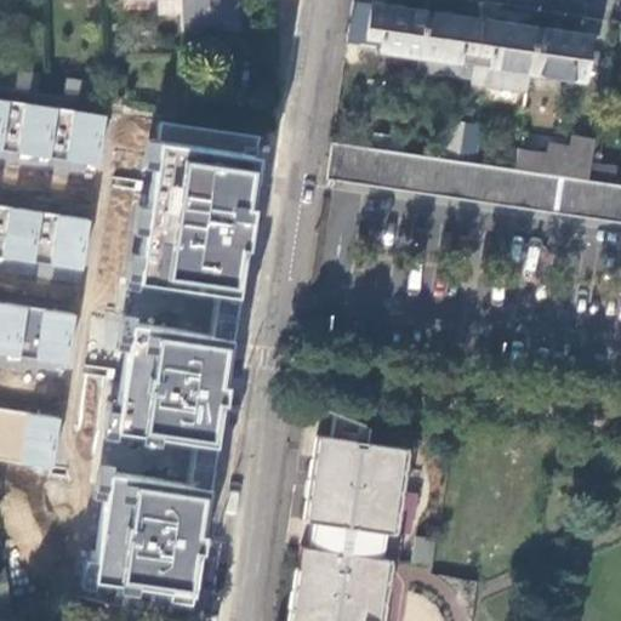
[(177,0),(180,32),(235,29),(234,4),(228,3),(227,0),(177,0)]
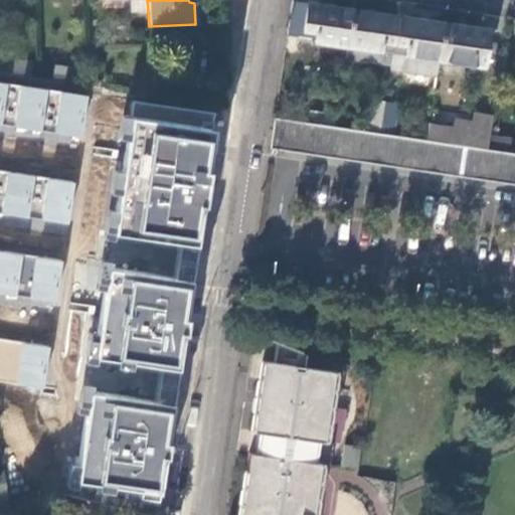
[(347,45),(352,8),(306,2),(302,28),(316,31),(315,40),(347,45)]
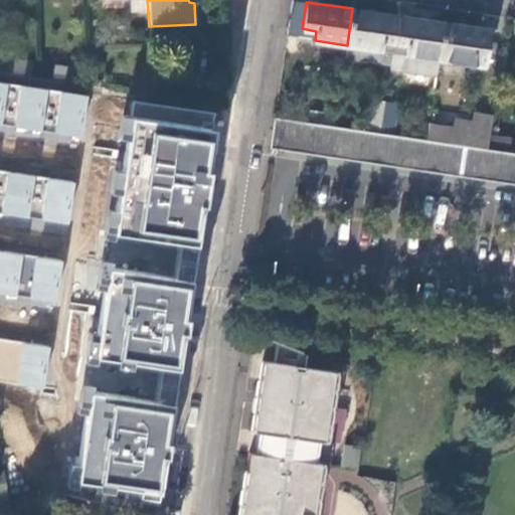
[(398,15),(352,8),(347,45),(346,57),(390,64),(392,52),(380,51),(382,40),(394,42),(398,15)]
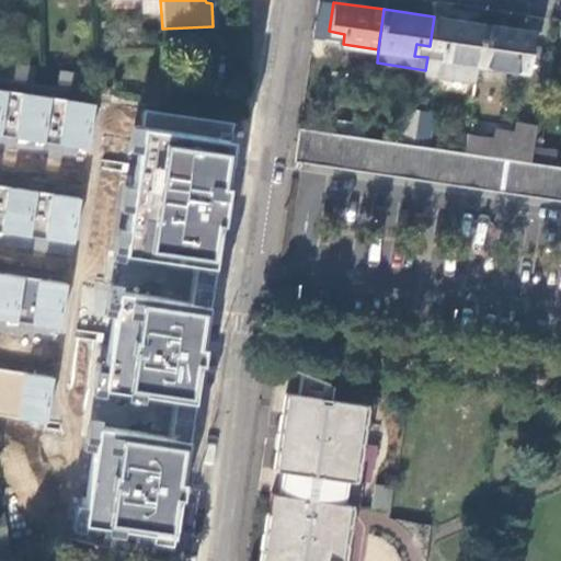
[(482,24),(434,16),(430,46),(444,48),(443,59),(427,57),(425,70),(425,73),(474,81),(477,65),(482,24)]
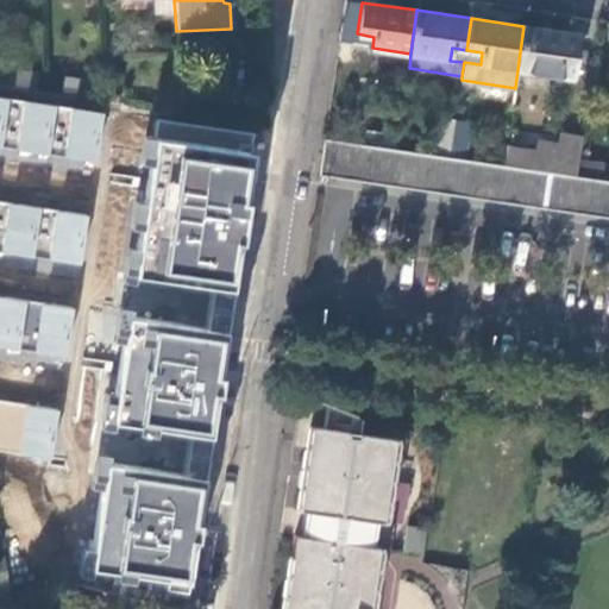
[(579,35),(523,26),(518,70),(572,79),(579,35)]
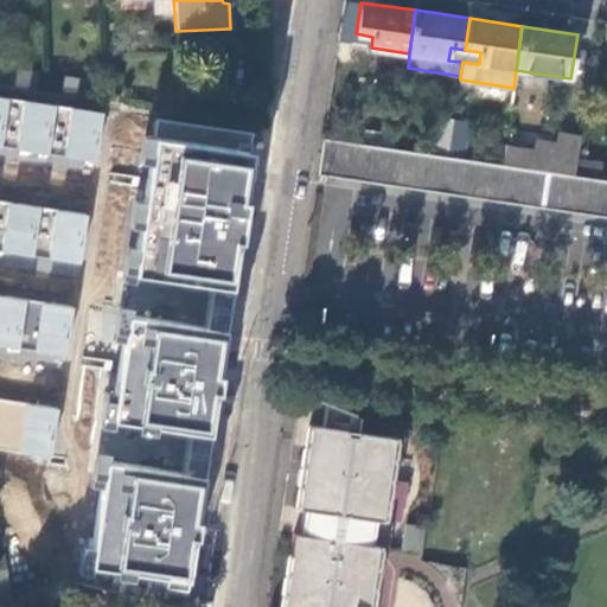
[(37,90),(39,74),(7,69),(5,87),(37,90)]
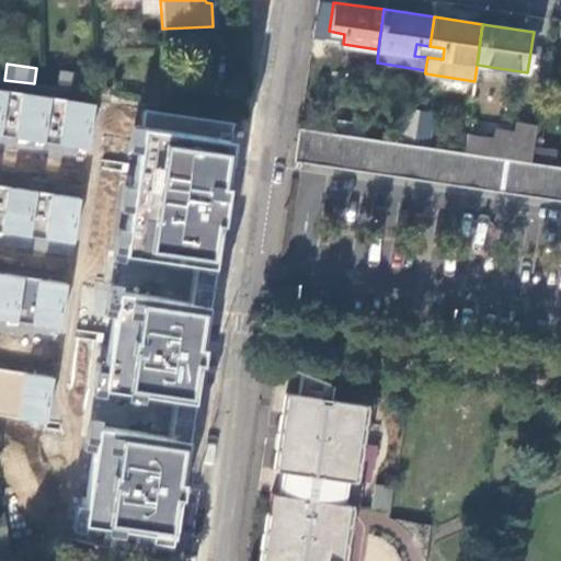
[(57,88),(75,90),(77,73),(59,71),(57,88)]
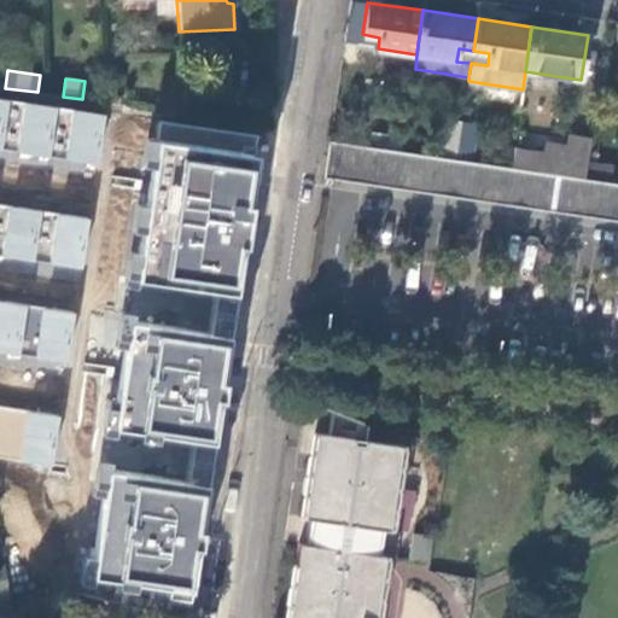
[(106,116),(0,99),(0,157),(34,163),(81,170),(97,173),(106,116)]
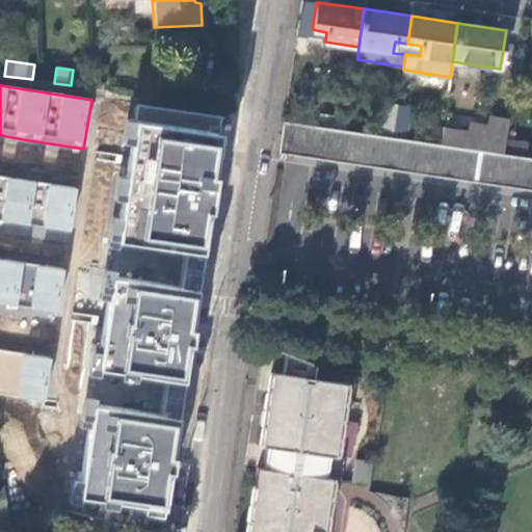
[(224,117),(138,103),(118,241),(207,255),(215,188),(224,117)]
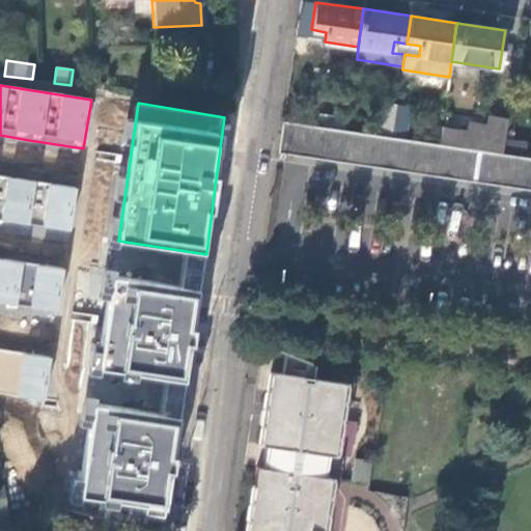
[(385,103),(381,134),(392,136),(397,104),(385,103)]
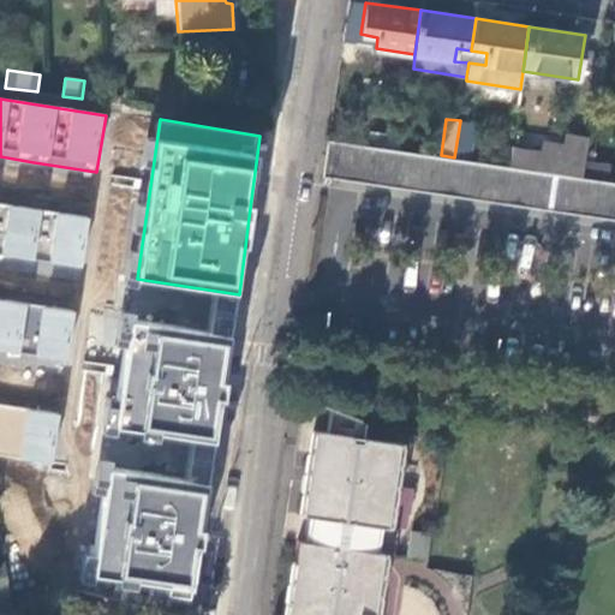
[(476,123),(460,120),(454,157),(470,160),(476,123)]
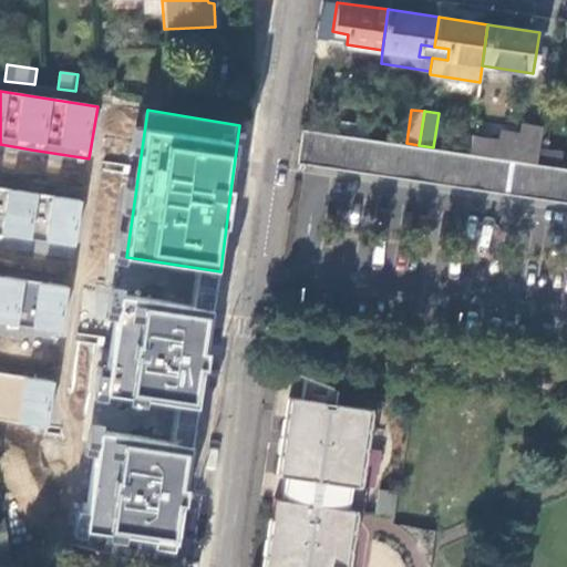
[(336,133),(369,137),(370,125),(342,122),(336,133)]
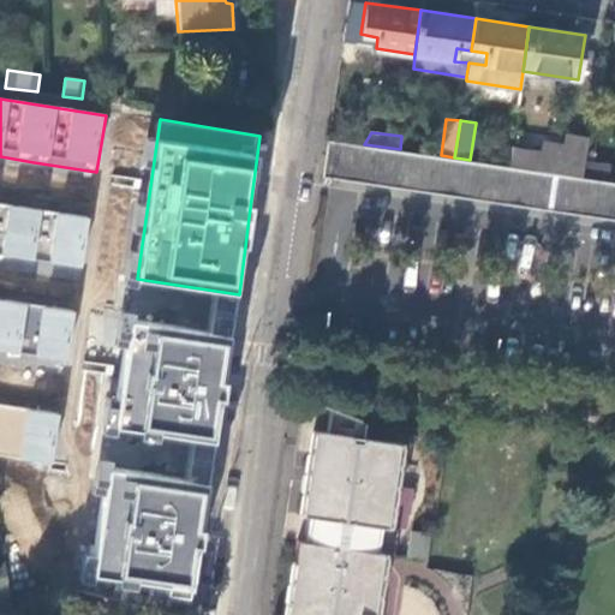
[(548,156),(511,150),(508,166),(581,177),(584,159),(587,141),(568,138),(567,149),(549,147),(548,156)]
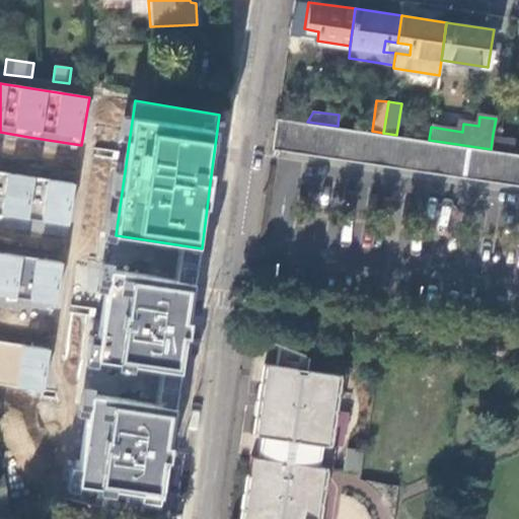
[(307,122),(277,118),(273,147),(291,149),(300,142),(307,152),(317,144),(325,154),(336,147),(344,157),(354,150),(362,160),(372,153),(380,163),(390,155),(398,165),(409,158),(417,168),(428,161),(436,171),(446,163),(454,174),(464,165),(473,176),(484,169),(492,179),(502,171),(510,182),(518,173),(518,152),(514,152),(491,149),(429,140),(396,135),(383,133),(372,131),(338,126),(307,122)]
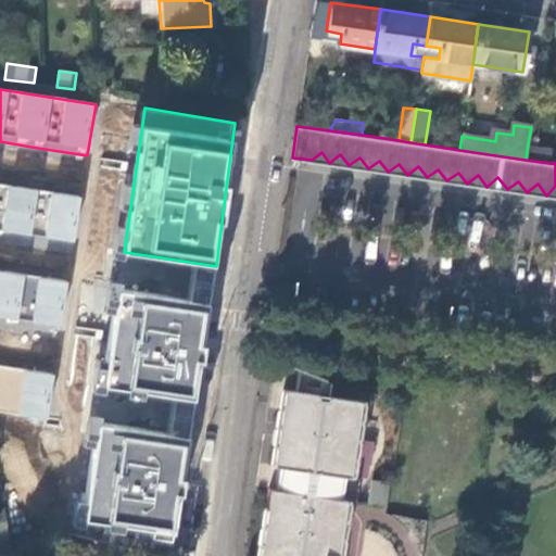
[(528,143),(526,160),(551,163),(553,148),(528,143)]
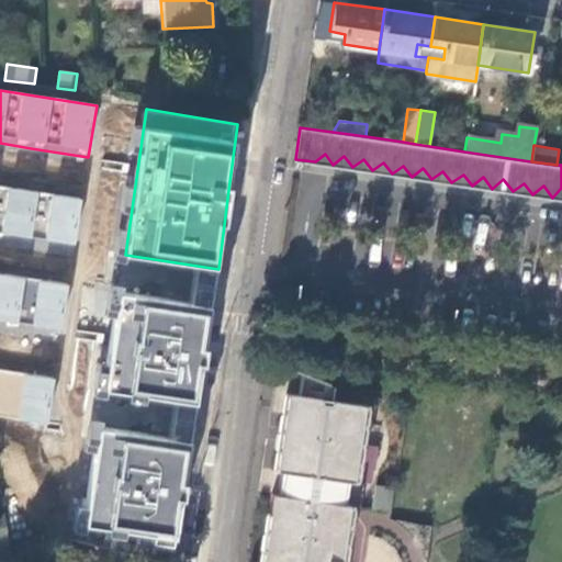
[(80,199),(0,187),(0,235),(17,237),(59,245),(74,246),(80,199)]
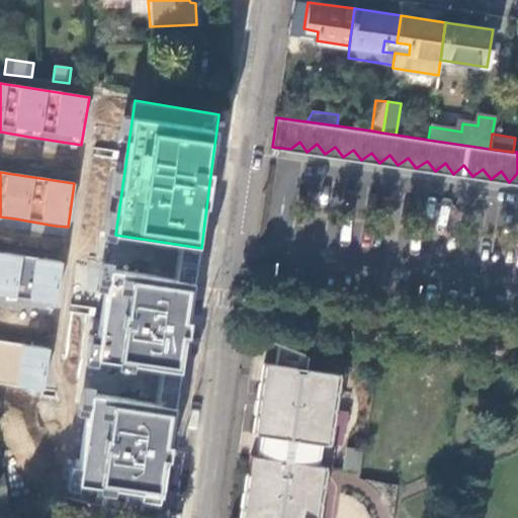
[(65,261),(0,252),(0,295),(41,303),(59,306),(65,261)]
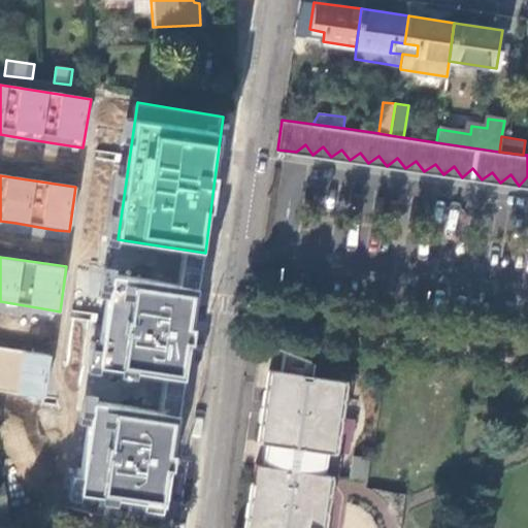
[(201,290),(109,276),(97,370),(189,384),(201,290)]
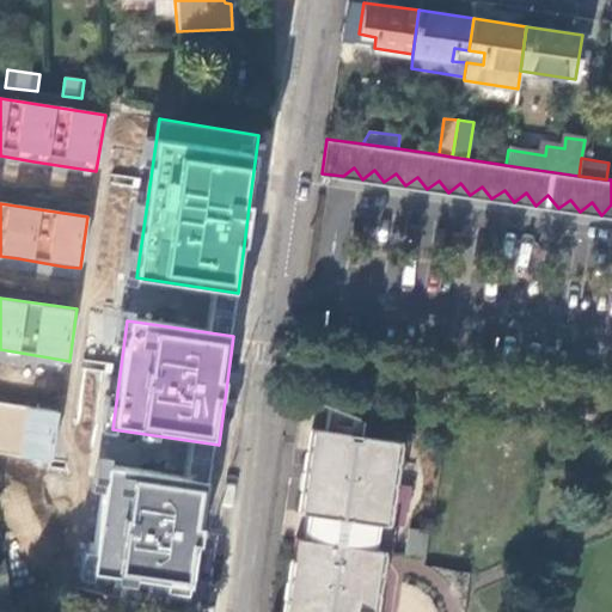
[(60,411),(0,401),(0,452),(23,457),(53,461),(60,411)]
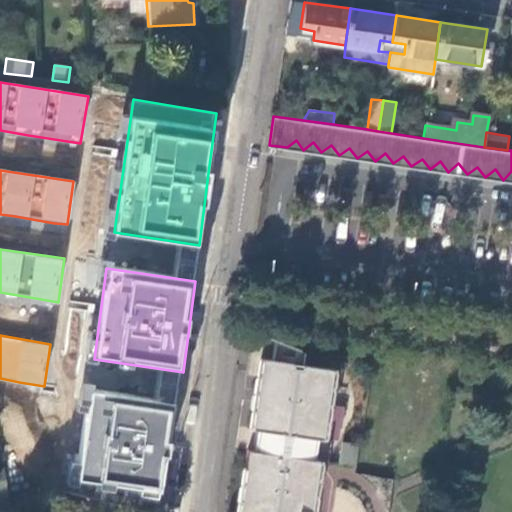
[(309,511),(304,509),(308,476),(312,476),(316,458),(312,458),(316,435),(313,435),(316,419),(319,419),(326,372),(292,367),(292,361),(263,356),(260,375),(264,376),(255,428),(257,428),(253,448),(248,448),(245,465),(252,467),(249,483),(247,482),(244,500),(242,499),(239,511),(309,511)]
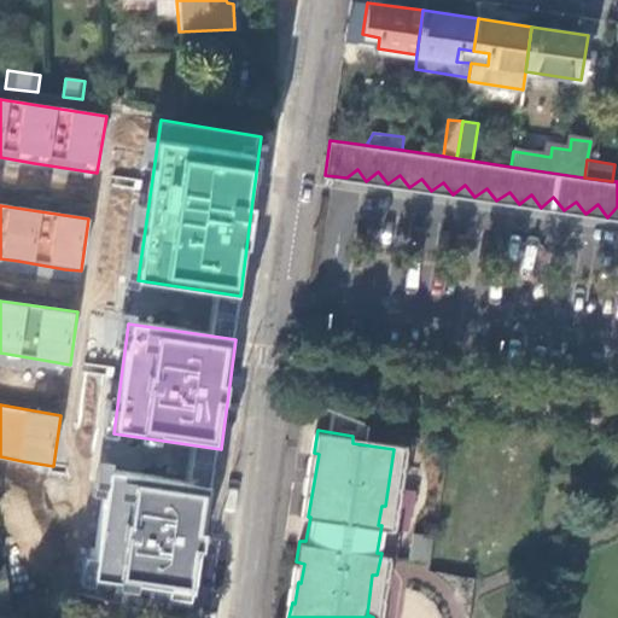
[(211,488),(101,477),(93,592),(198,606),(211,488)]
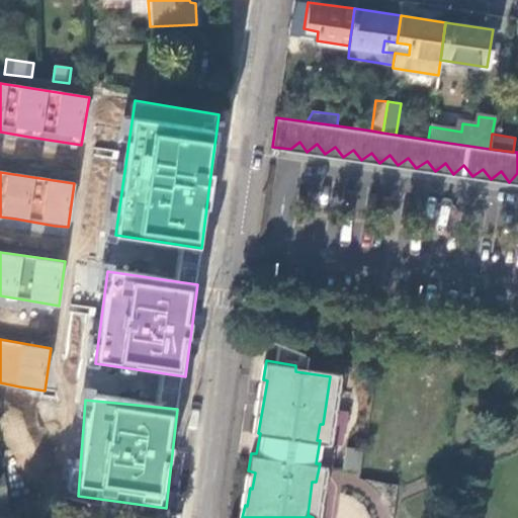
[(360,470),(362,449),(345,447),(343,469),(360,470)]
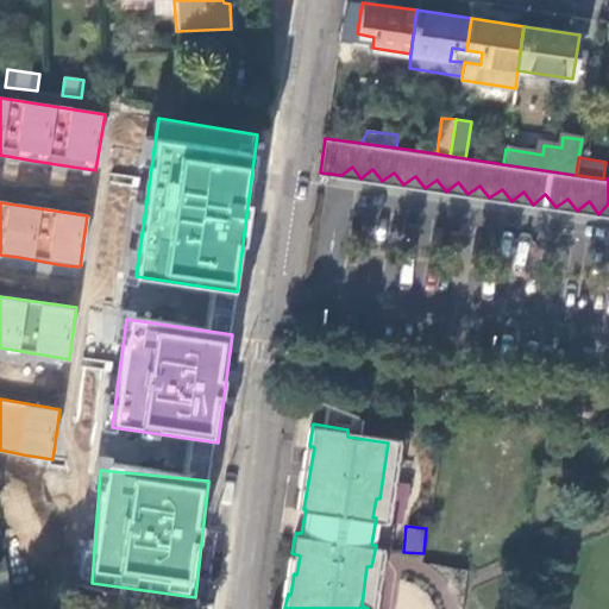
[(0,608),(12,608),(8,584),(6,570),(0,570),(0,608)]
